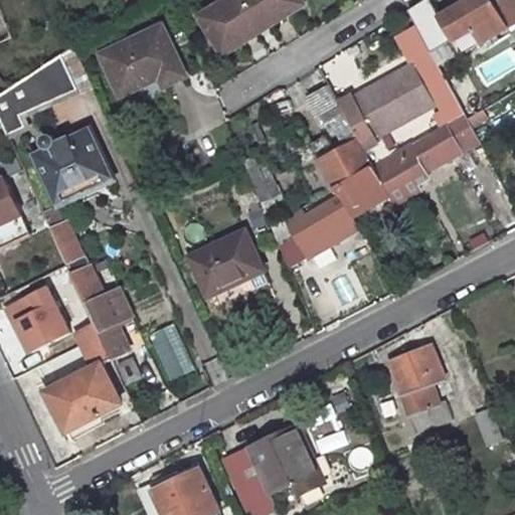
[(219,43),(288,0),(212,0),(199,9),(219,43)]
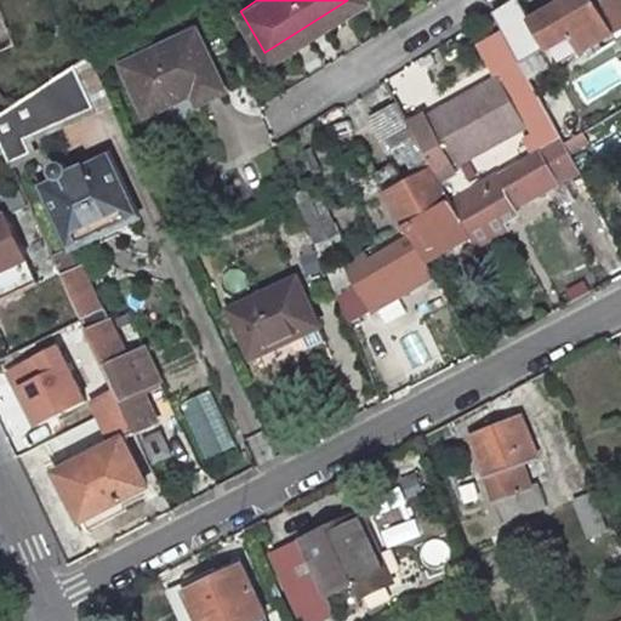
[(592,0),(560,0),(531,20),(548,49),(573,34),(581,50),(611,33),(592,0)]
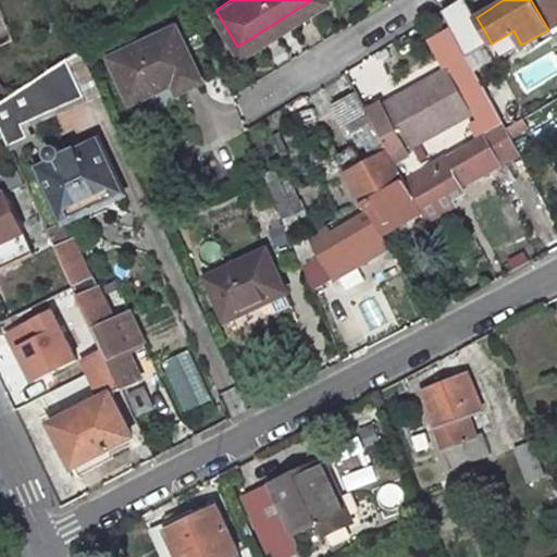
[(556,0),(531,0),(548,29),(556,24),(556,0)]
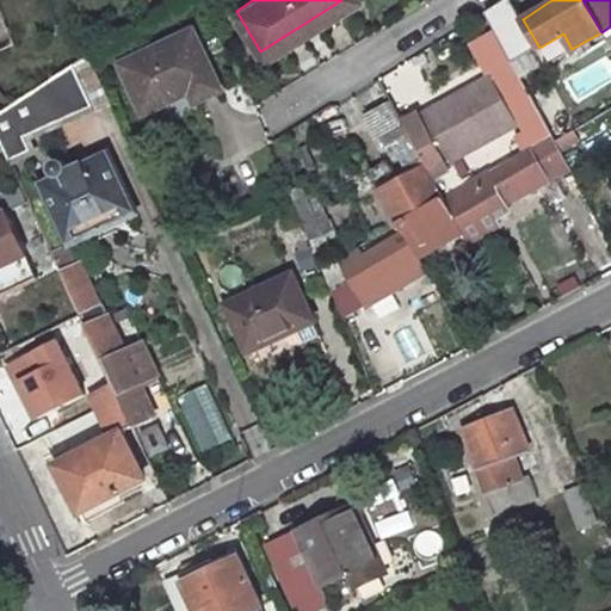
[(197,20),(121,50),(141,105),(189,88),(192,99),(222,87),(197,20)]
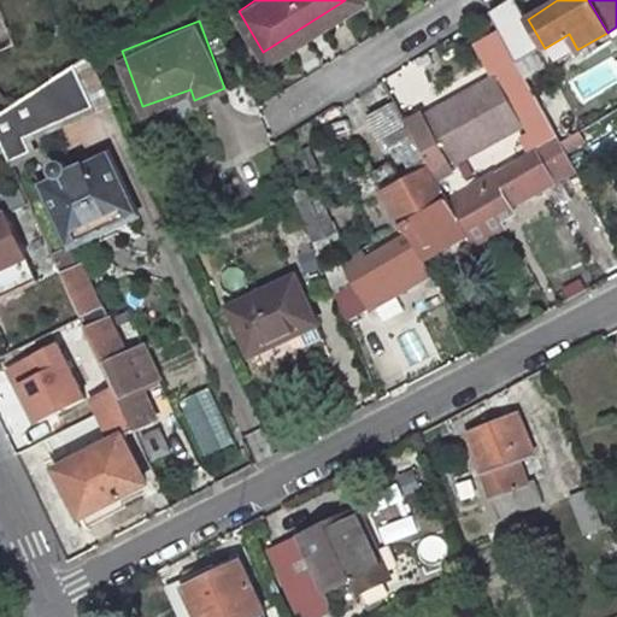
[(76,62),(95,104),(111,97),(89,51),(76,62)]
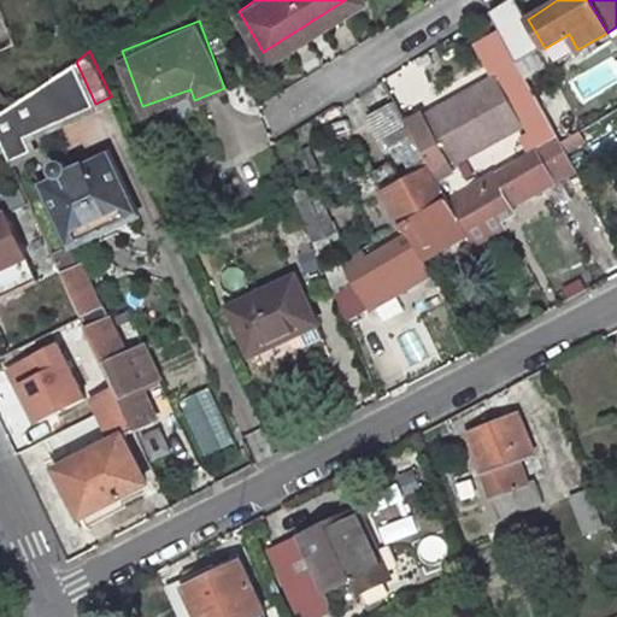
[(76,62),(0,112),(0,137),(10,159),(31,151),(24,136),(95,104),(76,62)]
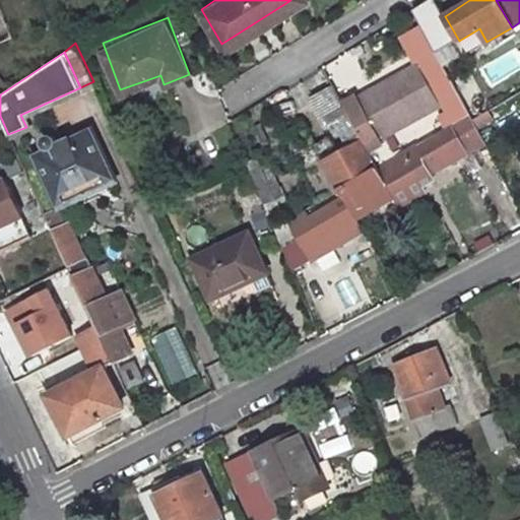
[(440,107),(416,65),(342,107),(346,114),(359,136),(372,129),(379,141),(440,107)]
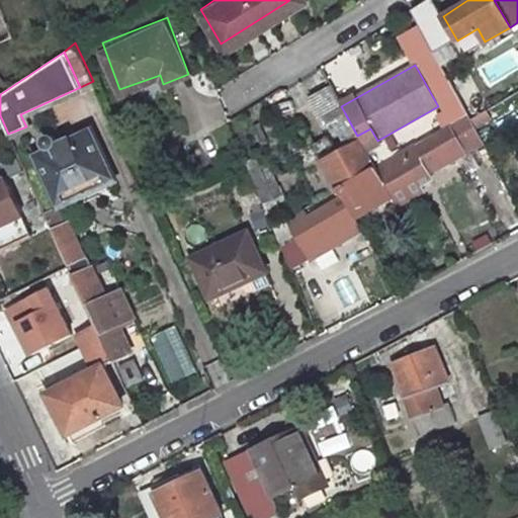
[(328,83),(307,94),(324,124),(345,113),(341,106),(328,83)]
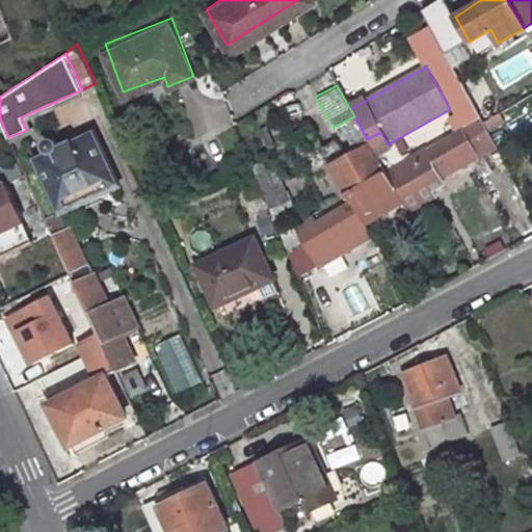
[(439,177),(494,145),(493,145),(479,117),(404,161),(386,171),(401,201),(424,188),(440,179),(439,177)]
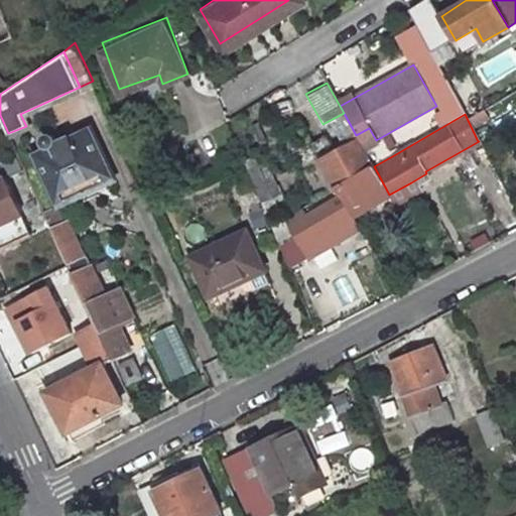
[(88,192),(83,181),(112,169),(92,127),(59,142),(59,141),(57,138),(54,135),(45,138),(44,141),(44,143),(46,146),(48,147),(33,154),(57,207),(71,201),(88,192)]
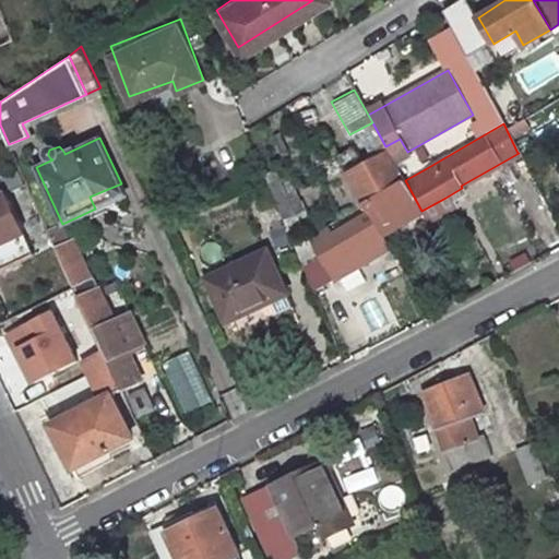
[(395,163),(408,155),(407,152),(400,139),(385,146),(387,149),(393,158),(395,163)]
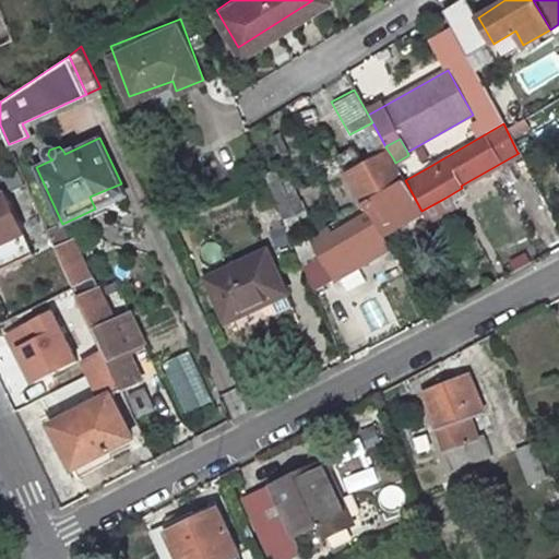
[(387,149),(364,163),(369,173),(393,158),(387,149)]
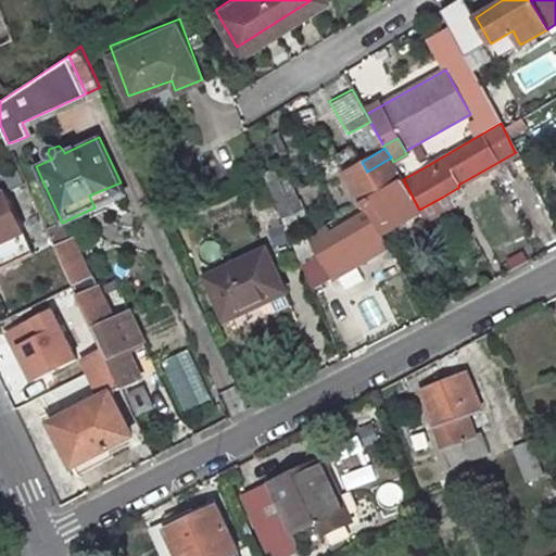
[(406,154),(393,162),(403,179),(422,168),(413,151),(406,154)]
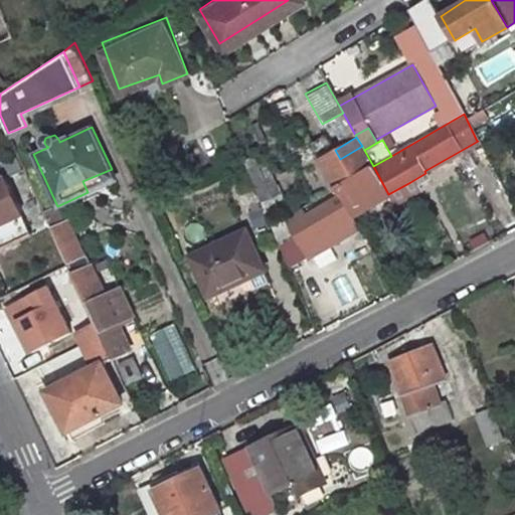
[(335,150),(315,162),(330,190),(339,198),(342,197),(352,216),(388,194),(373,166),(364,150),(362,146),(340,159),(335,150)]
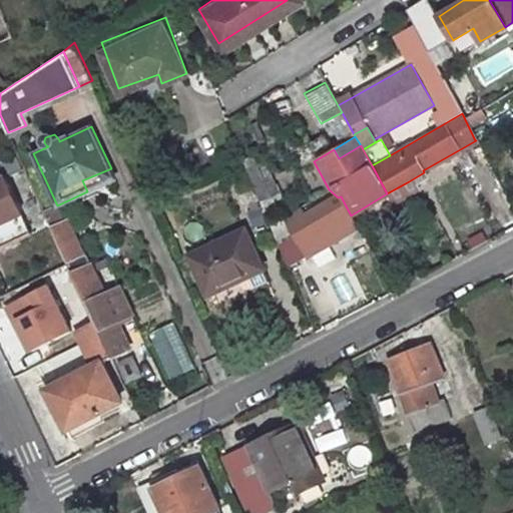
[(262,154),(243,161),(257,200),(276,193),(262,154)]
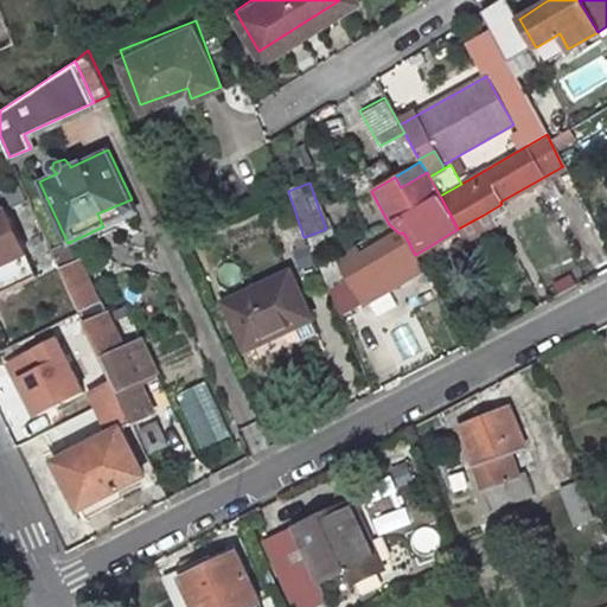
[(132,199),(97,213),(103,227),(136,210),(132,199)]
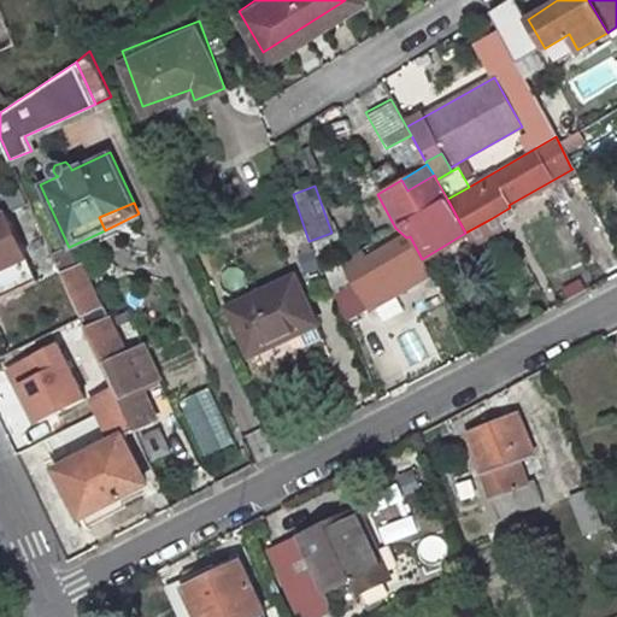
[(105,230),(84,240),(88,250),(144,224),(139,213),(105,230)]
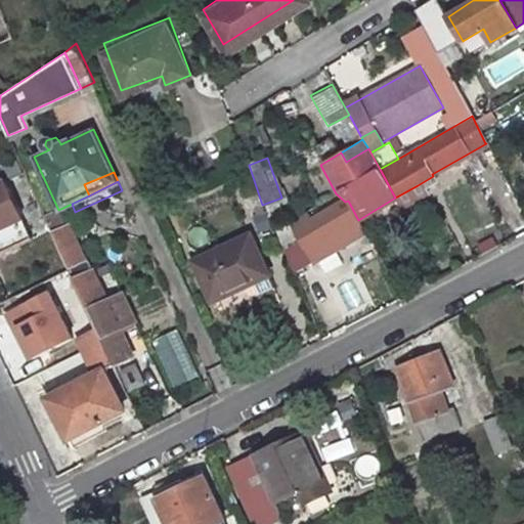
[(0,182),(0,226),(16,219),(0,182)]
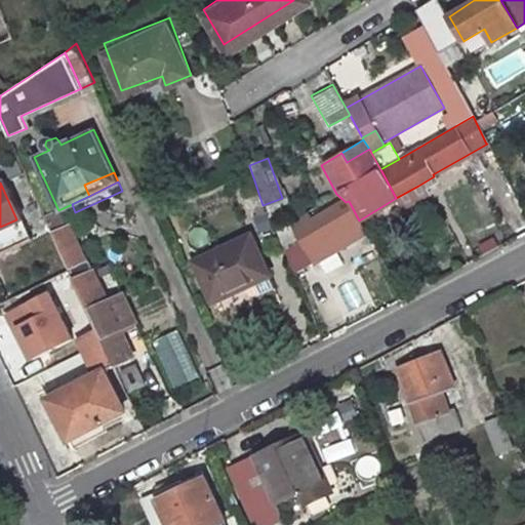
[(418,186),(396,198),(403,211),(427,198),(418,186)]
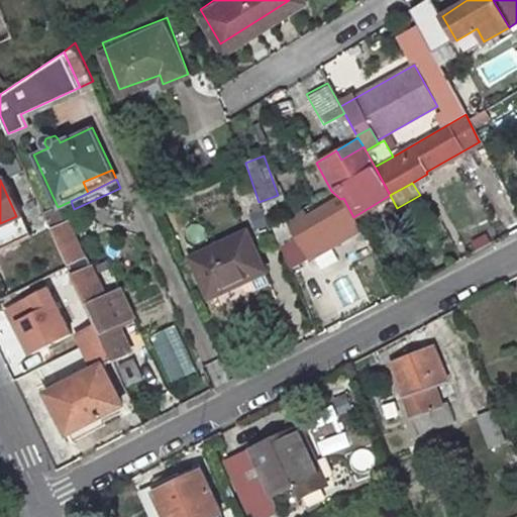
[(304,213),(289,222),(310,259),(360,230),(353,217),(343,198),(340,199),(307,218),(304,213)]
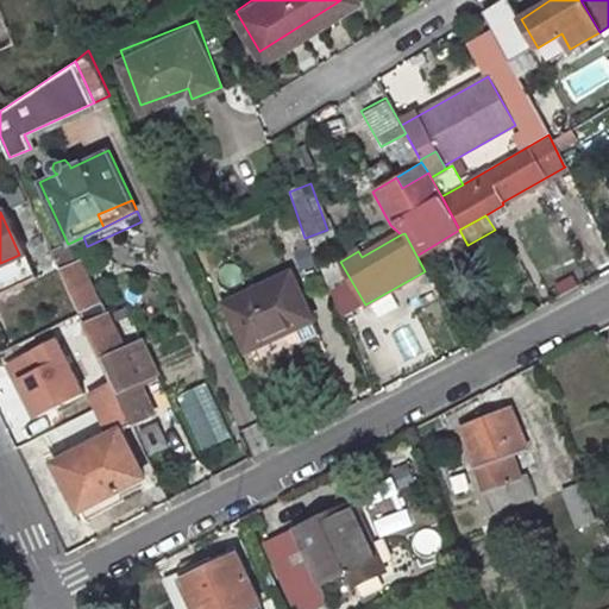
[(0,294),(35,278),(23,253),(19,255),(0,263),(0,294)]
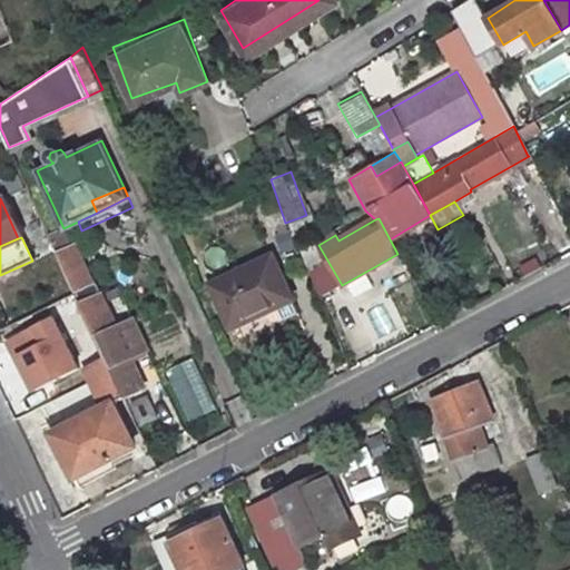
[(77,248),(60,256),(108,360),(112,372),(126,399),(145,390),(101,295),(99,296),(77,248)]
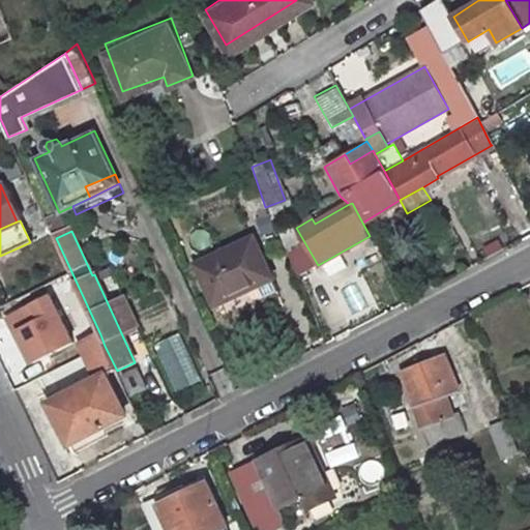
[(275,294),(270,282),(254,240),(197,262),(211,301),(246,288),(252,299),(259,301),(275,294)]
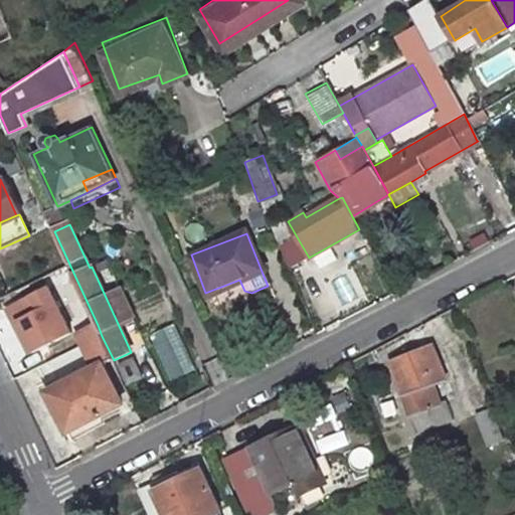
[(18,321),(33,352),(71,334),(49,287),(7,307),(14,323),(18,321)]
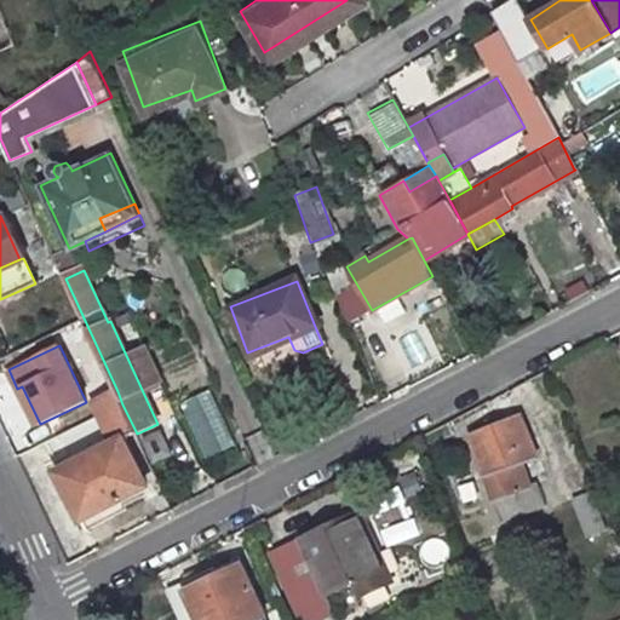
[(17,389),(35,426),(40,424),(22,386),(17,389)]
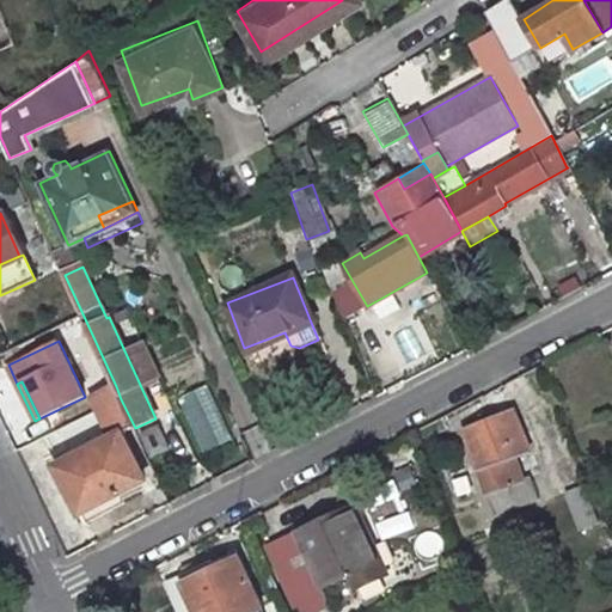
[(204,385),(177,398),(206,454),(232,441),(204,385)]
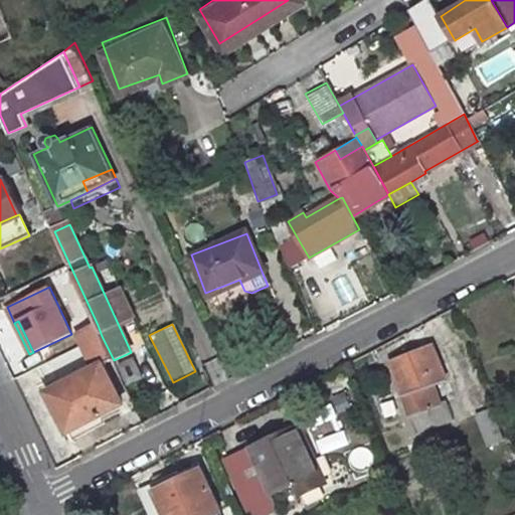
[(78,334),(83,345),(102,336),(98,325),(78,334)]
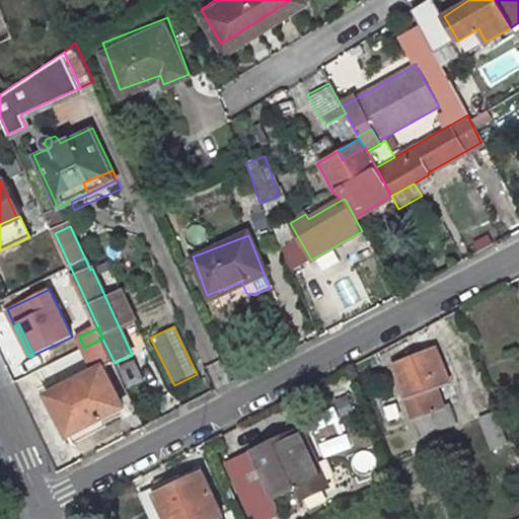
[(123,406),(104,368),(115,363),(102,339),(84,348),(95,371),(49,395),(68,435),(123,406)]
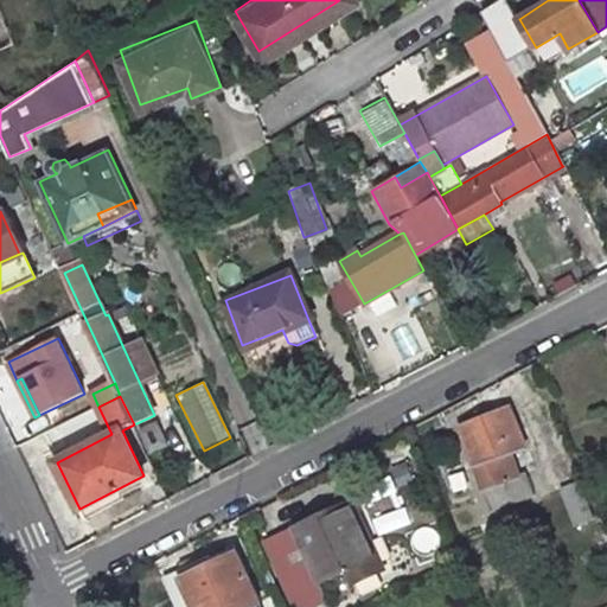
[(509,409),(461,426),(492,509),(532,493),(526,474),(518,478),(511,457),(525,451),(509,409)]
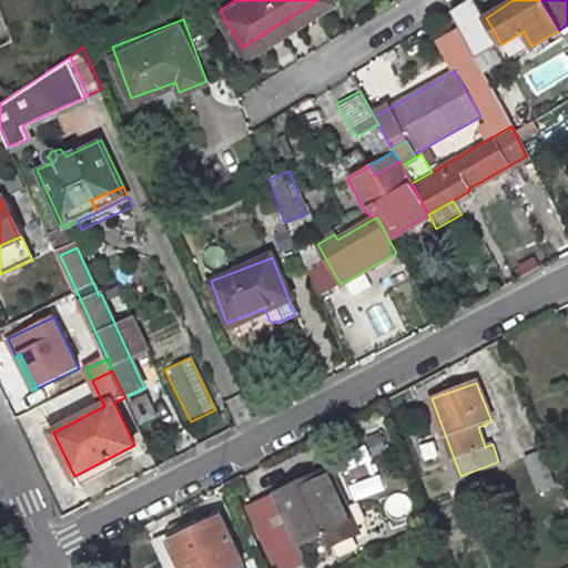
[(543,450),(525,457),(539,495),(558,487),(543,450)]
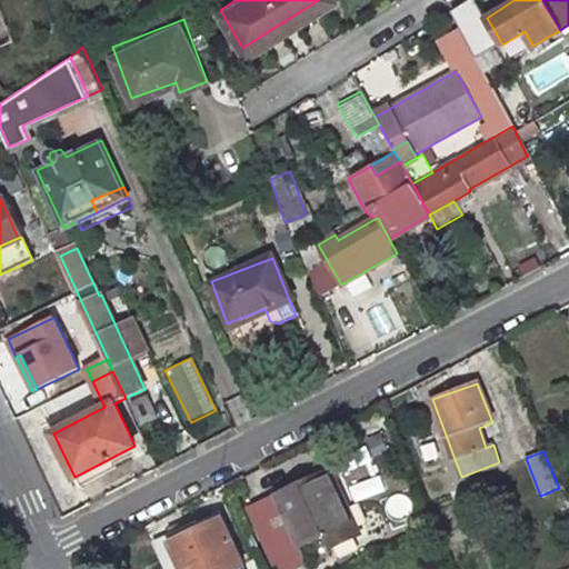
[(326,473),(250,507),(275,568),(297,568),(306,566),(298,547),(320,538),(326,551),(356,537),(326,473)]
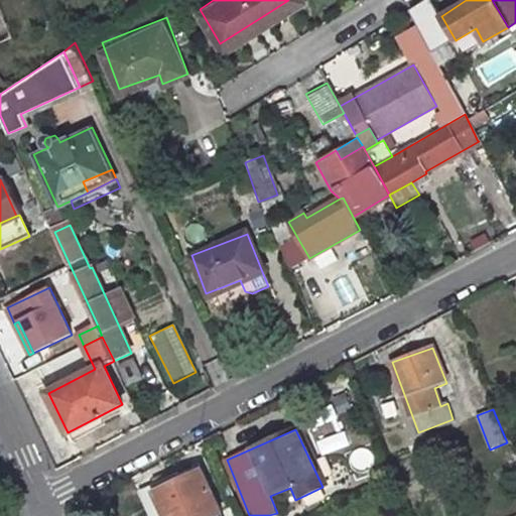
[(180,472),(152,485),(166,515),(214,515),(220,513),(199,466),(181,474),(180,472)]
